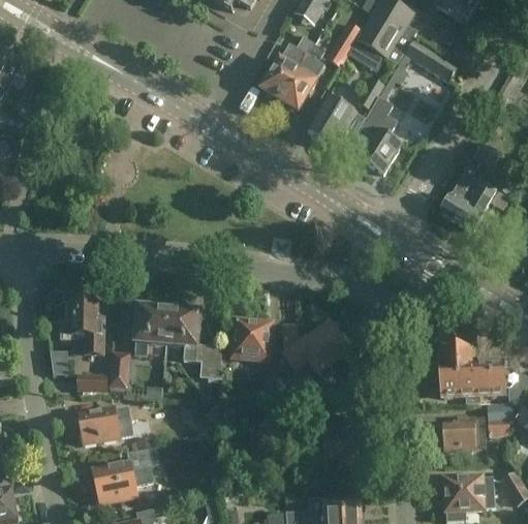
[(215,0),(229,8),(234,0),(238,0),(249,7),(253,0),(215,0)]
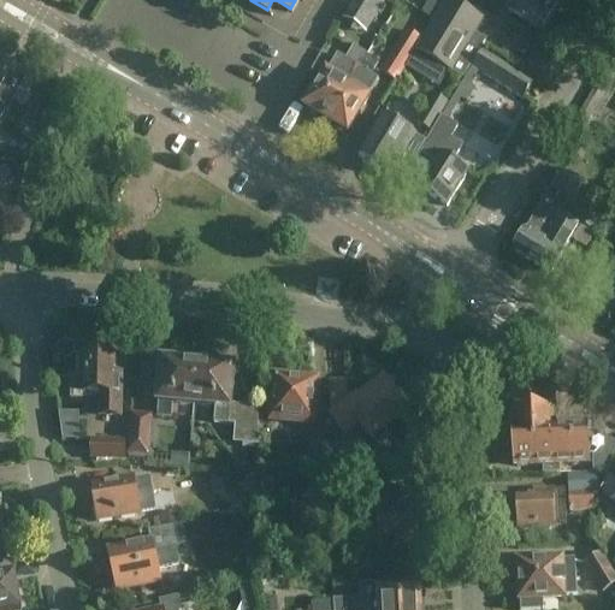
[(354,0),(346,15),(368,29),(384,0),(354,0)]
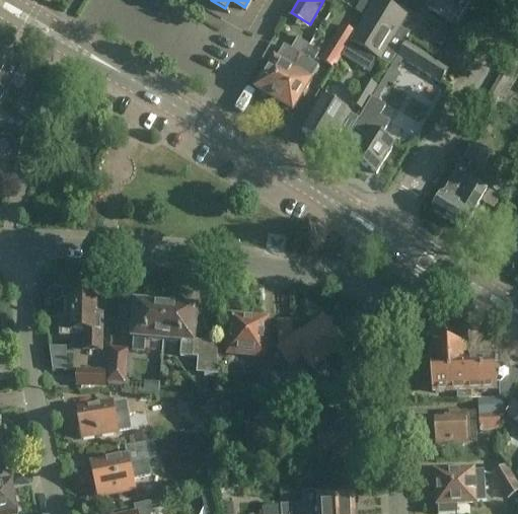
[(374,0),(351,39),(389,62),(409,29),(399,23),(404,15),(378,0),(374,0)]
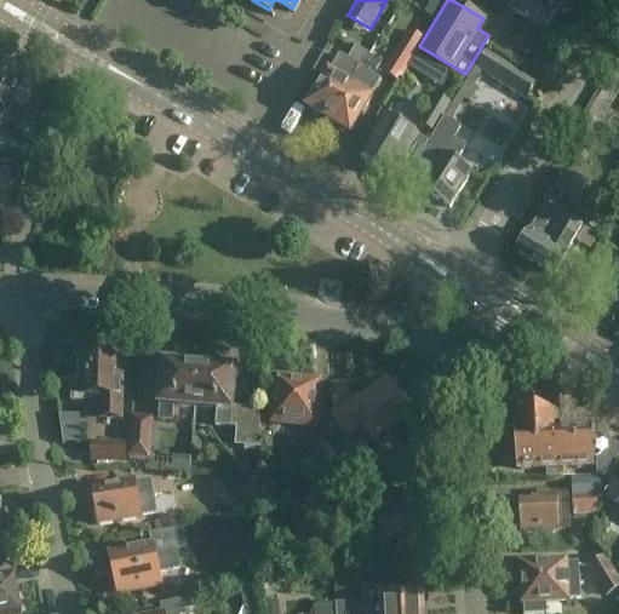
[(429,0),(424,9),(436,16),(445,0),(429,0)]
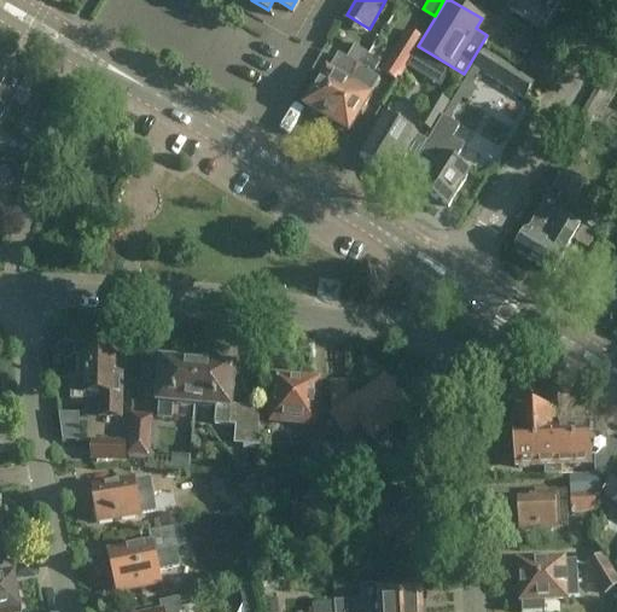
[(513,0),(510,7),(539,25),(556,0),(560,3),(562,0),(513,0)]
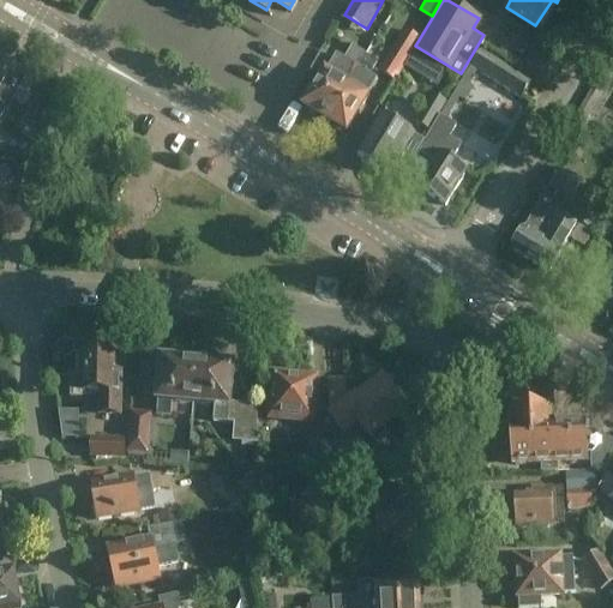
[(407,24),(380,66),(394,76),(420,32),(407,24)]
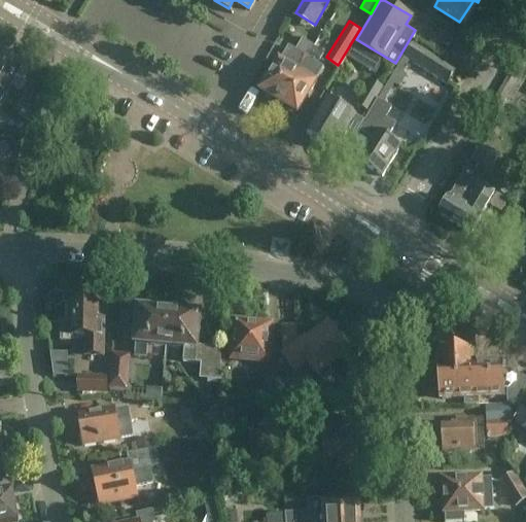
[(289,81),(318,35),(309,29),(304,38),(301,37),(285,63),(278,59),(260,89),(279,100),(289,81)]
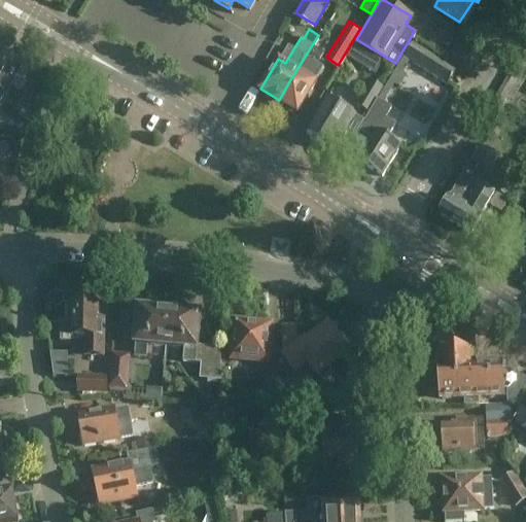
[(289,81),(279,100),(296,110),(315,80),(313,80),(323,64),(317,60),(328,41),(318,35),(289,81)]
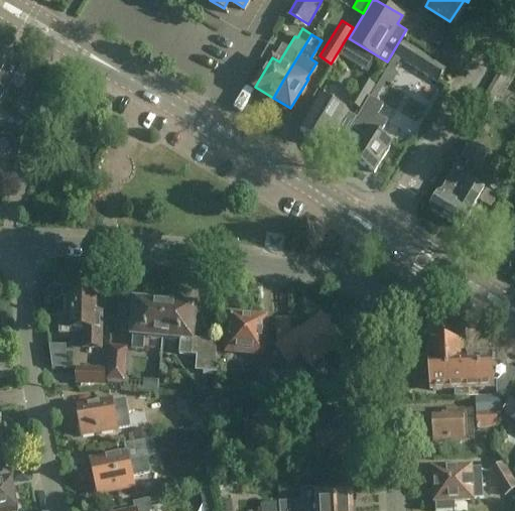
[(404,40),(396,54),(437,79),(445,66),(404,40)]
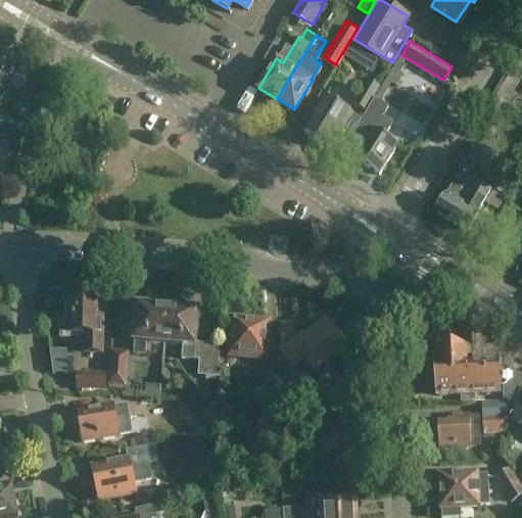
[(0,93),(2,90),(1,90),(17,63),(0,53),(0,93)]
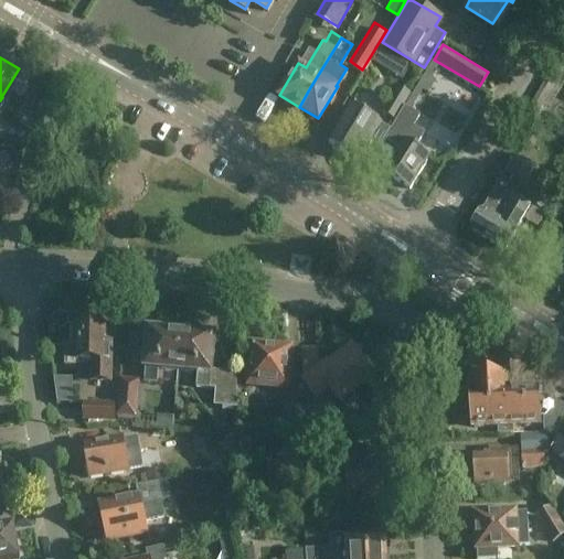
[(528,113),(513,136),(519,139),(553,82),(549,79),(528,113)]
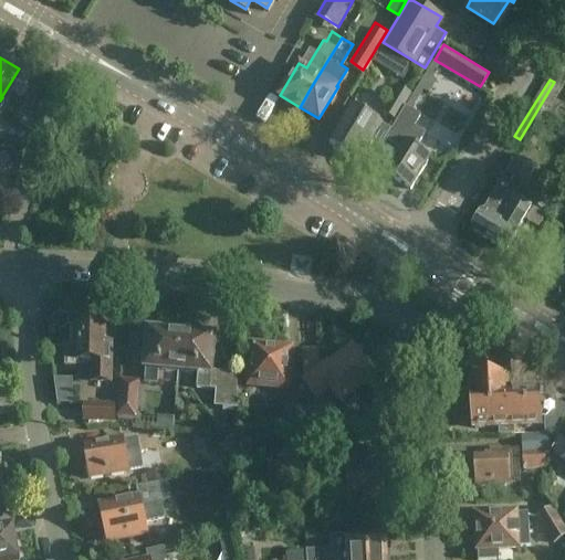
[(400,82),(384,108),(396,116),(412,88),(400,82)]
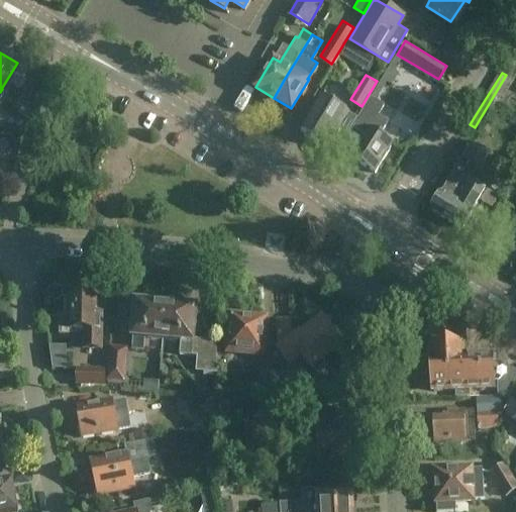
[(320,94),(300,128),(328,144),(348,111),(333,102),(339,91),(328,85),(322,96),(320,94)]
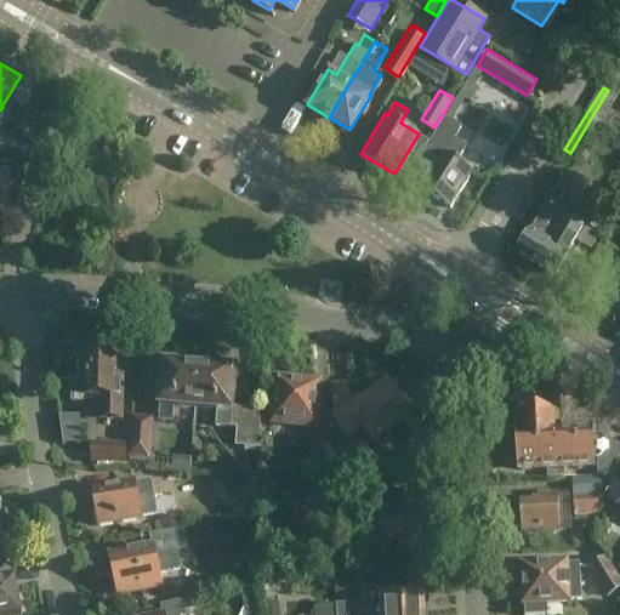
[(438,158),(421,187),(450,204),(471,169),(454,159),(467,138),(456,132),(464,119),(447,109),(424,148),(438,158)]
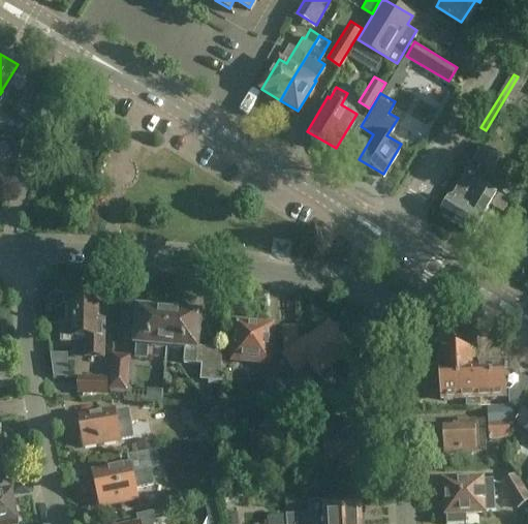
[(504,175),(490,165),(498,152),(482,142),(472,158),(479,162),(470,177),(464,173),(451,194),(439,213),(471,232),(483,212),(497,187),(507,193),(523,166),(513,160),(504,175)]
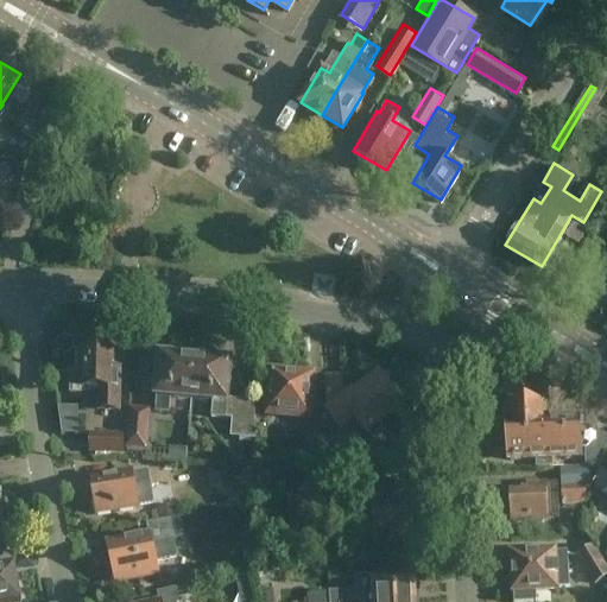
[(82,350),(77,350),(77,369),(68,369),(68,392),(84,392),(84,387),(97,387),(96,407),(115,407),(117,367),(111,367),(111,352),(95,350),(93,347),(84,347),(82,350)]
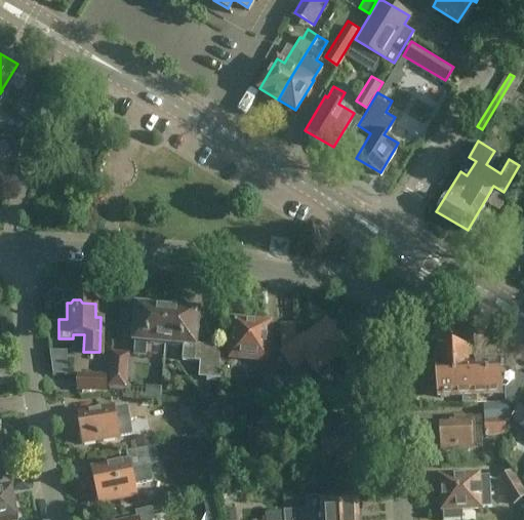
[(167,344),(170,311),(139,308),(135,356),(146,356),(147,343),(167,344)]
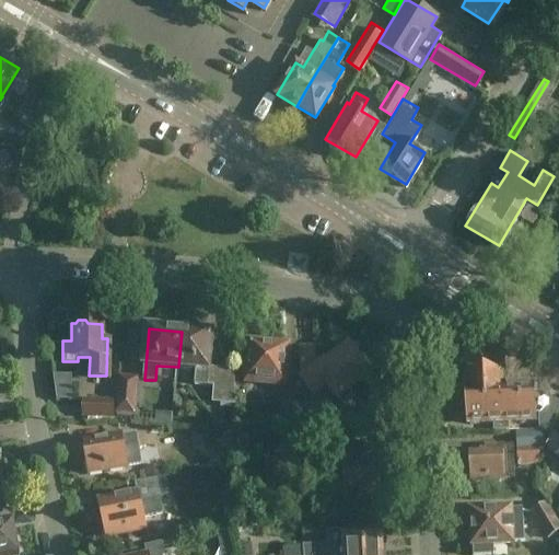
[(212,334),(182,332),(178,367),(197,369),(196,383),(208,384),(207,402),(230,404),(233,371),(209,370),(212,334)]
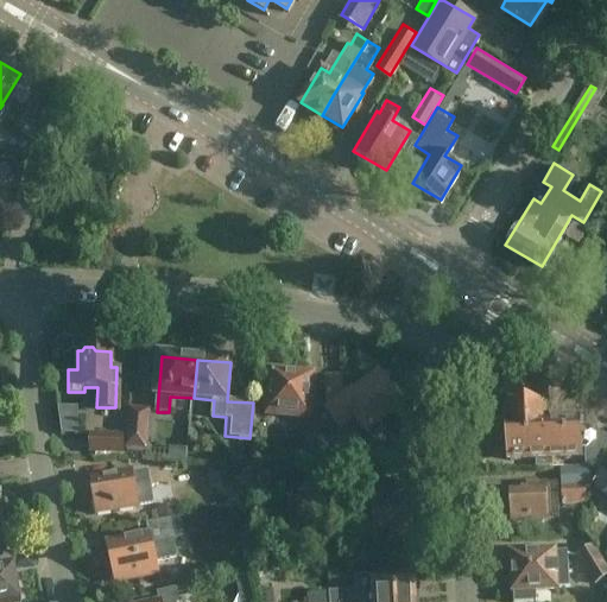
[(272,369),(269,412),(308,416),(311,373),(272,369)]
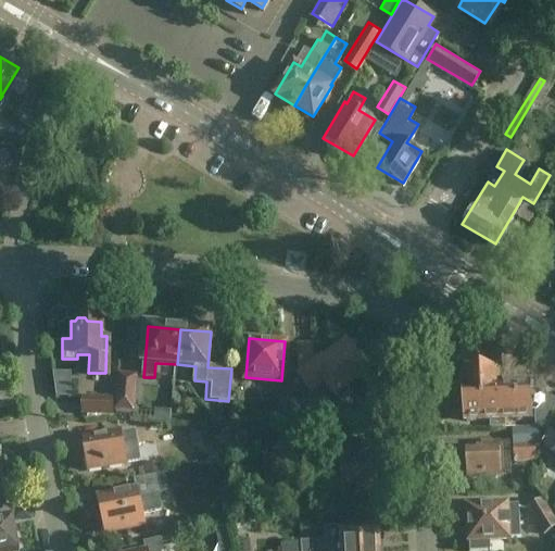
[(311,342),(295,343),(297,376),(310,392),(324,382),(333,395),(335,393),(340,401),(352,391),(345,384),(364,370),(343,345),(323,361),(320,358),(312,364),(311,342)]
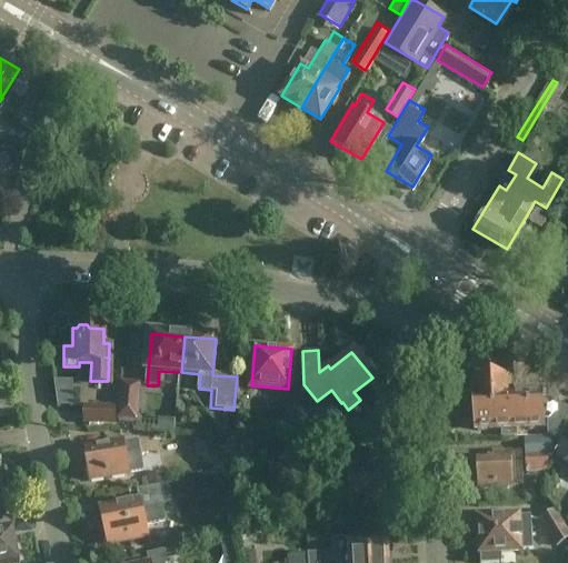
[(509,385),(509,375),(505,375),(505,372),(495,372),(495,376),(491,376),(491,368),(475,369),(476,378),(474,378),(474,381),(470,381),(470,392),(475,392),(475,409),(471,410),(471,421),(476,421),(476,426),(500,425),(500,433),(511,433),(510,424),(509,385)]
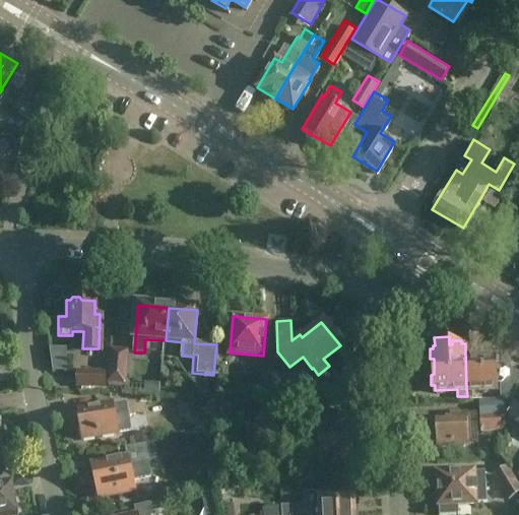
[(127,343),(111,343),(109,380),(125,381),(127,343)]
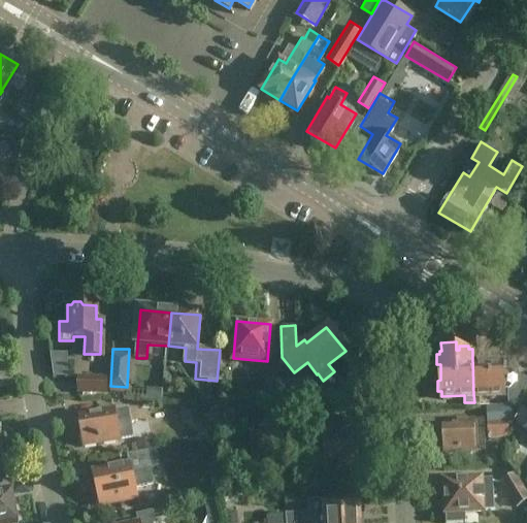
[(485,357),(472,358),(473,394),(503,393),(503,387),(507,387),(514,381),(514,371),(507,366),(502,366),(502,360),(485,361),(485,357)]
